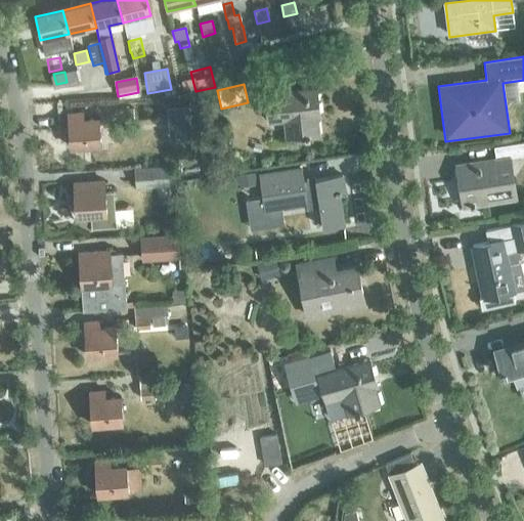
[(288,139),(319,135),(316,118),(320,118),(317,90),(266,97),(269,125),(286,123),(288,139)]
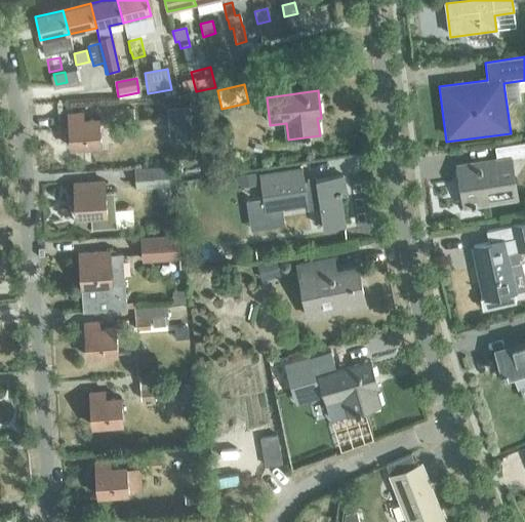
[(99,122),(84,122),(84,116),(68,116),(70,150),(101,148),(99,122)]
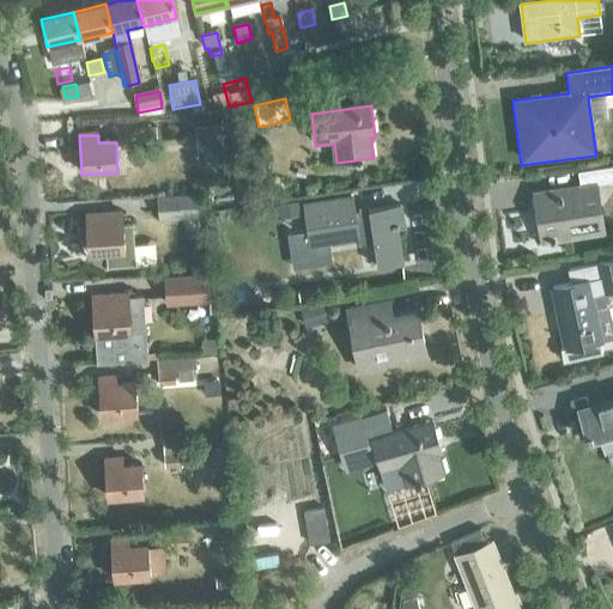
[(534,198),(541,244),(563,241),(560,224),(600,218),(595,189),(612,186),(612,169),(577,175),(580,190),(534,198)]
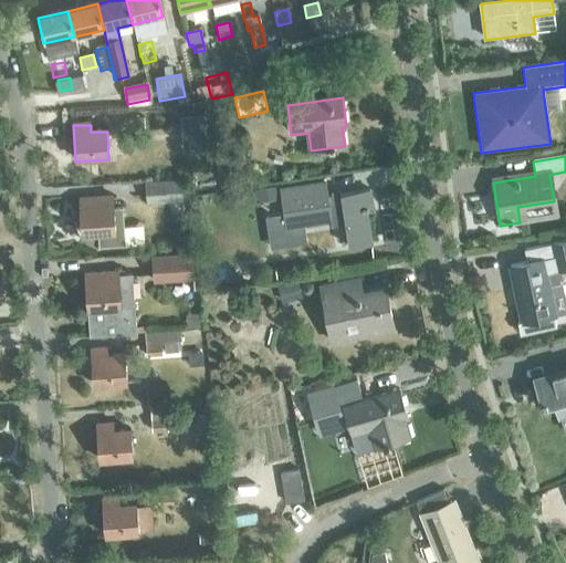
[(145,184),(147,207),(182,204),(181,181),(145,184)]
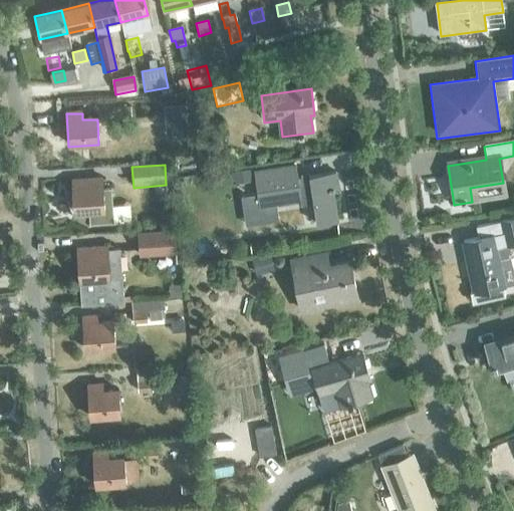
[(336,175),(297,181),(295,168),(254,174),(260,209),(300,203),(301,208),(314,206),(317,226),(336,223),(332,193),(333,193),(333,192),(338,191),(336,175)]
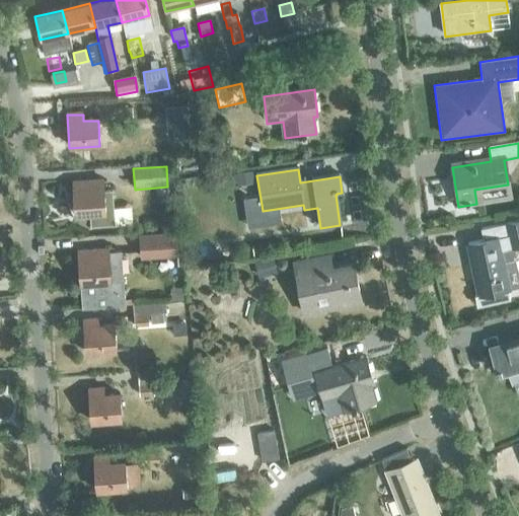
[(103,190),(88,191),(88,183),(72,185),(75,217),(90,216),(91,228),(116,227),(114,192),(103,192),(103,190)]
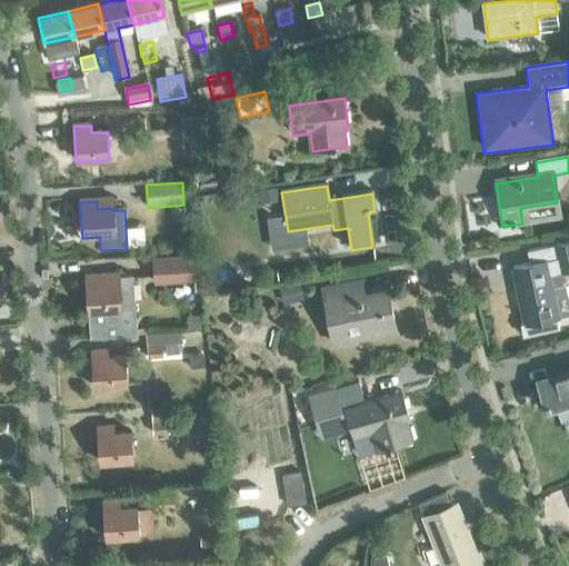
[(568,244),(555,247),(556,248),(528,254),(530,266),(513,268),(526,325),(520,326),(522,337),(559,330),(557,319),(558,319),(550,277),(568,272),(568,244)]
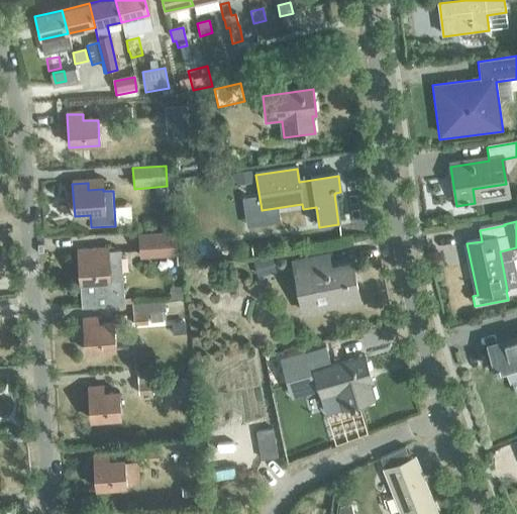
[(138,235),(140,260),(178,257),(176,232),(138,235)]
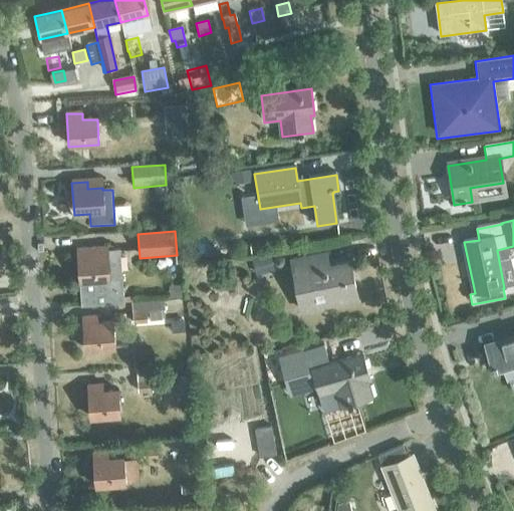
[(119,251),(106,252),(106,249),(76,252),(81,307),(133,303),(133,297),(123,298),(119,251)]
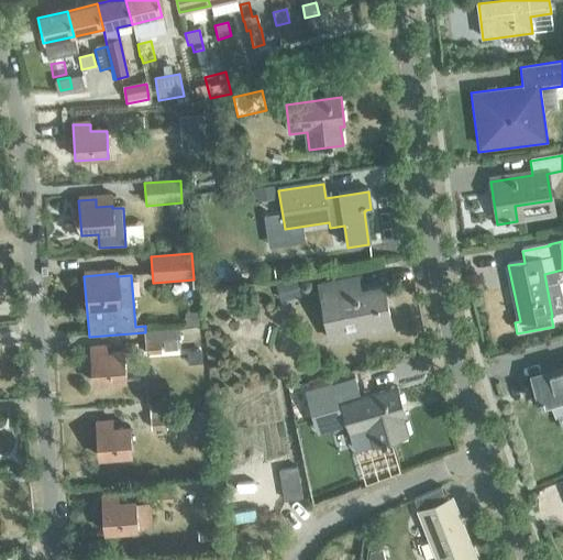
[(384,291),(360,295),(356,278),(319,286),(330,343),(392,330),(384,291)]
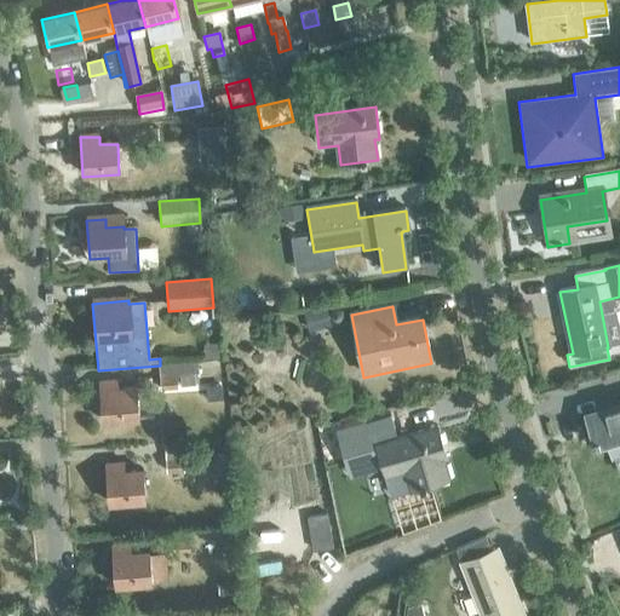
[(136,390),(119,392),(118,384),(99,385),(102,424),(138,421),(136,390)]
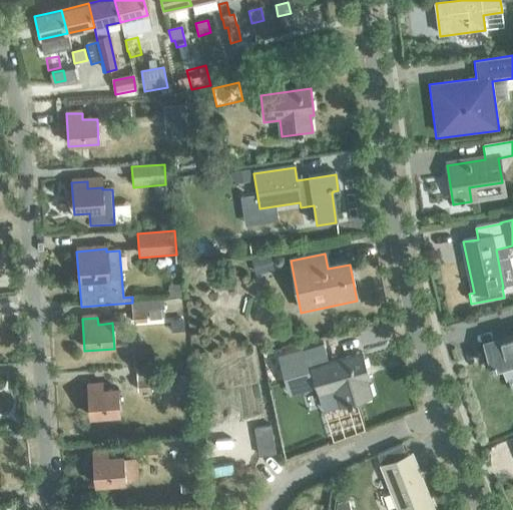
[(512,338),(485,346),(492,369),(505,365),(509,377),(512,375),(512,338)]
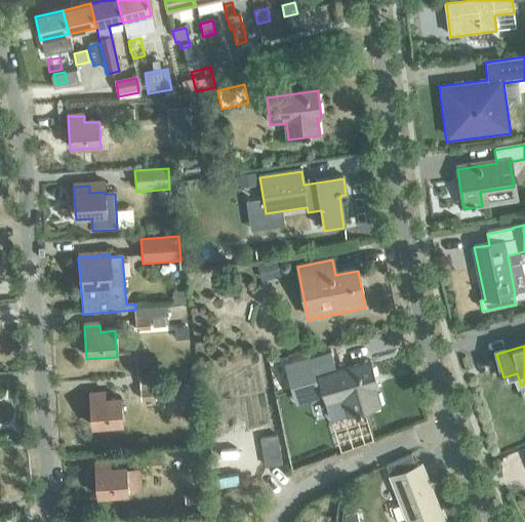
[(310,362),(284,370),(296,408),(321,402),(310,362)]
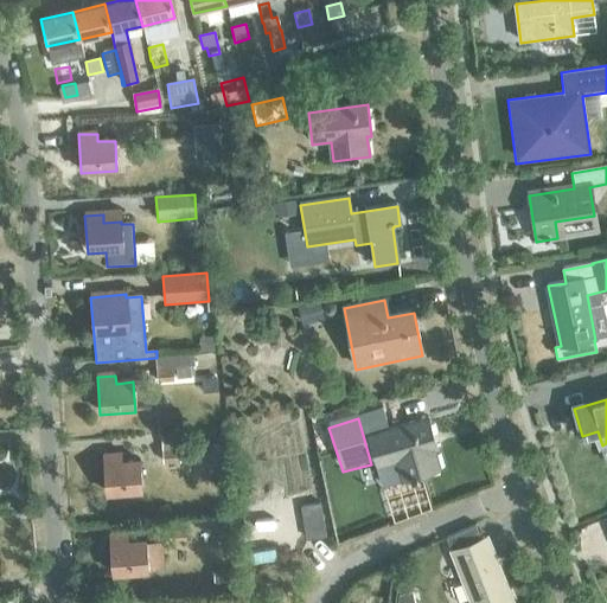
[(402,482),(440,469),(432,438),(435,437),(429,418),(368,437),(376,461),(389,457),(395,461),(402,482)]
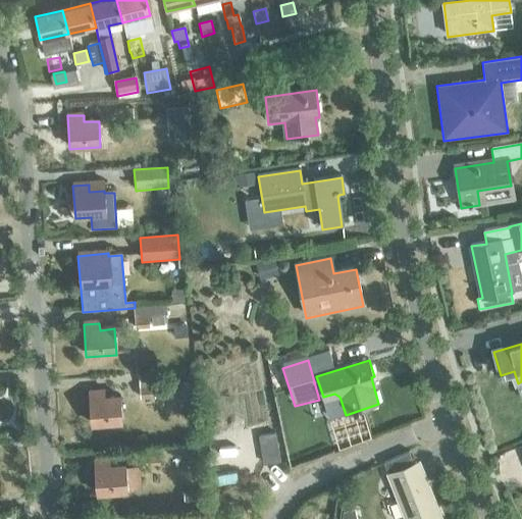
[(140,376),(140,387),(160,387),(159,375),(140,376)]
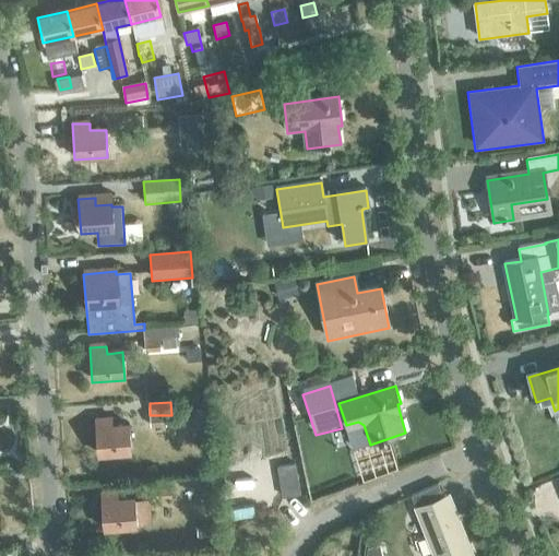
[(129,426),(113,427),(113,420),(95,421),(97,456),(131,453),(129,426)]
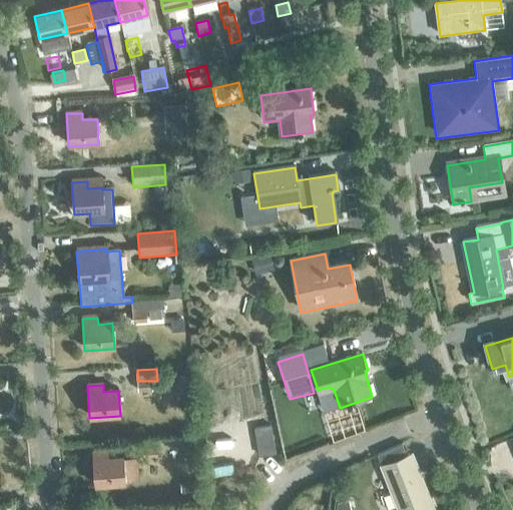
[(254,429),(260,458),(277,455),(271,426),(254,429)]
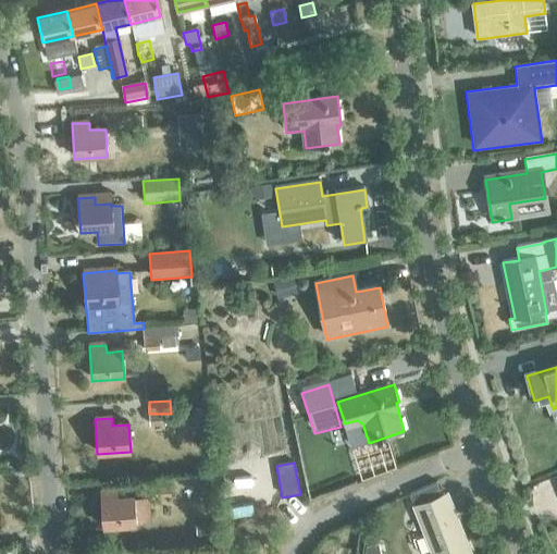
[(172,499),(171,487),(156,488),(156,500),(172,499)]
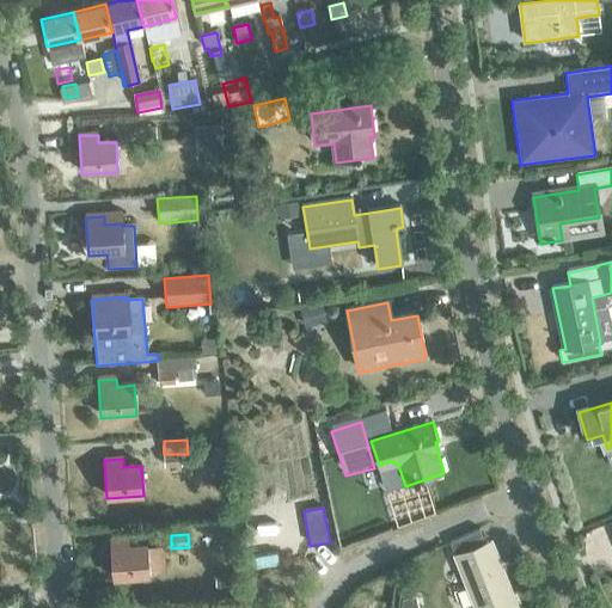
[(147,547),(129,548),(129,541),(111,542),(114,579),(150,577),(147,547)]
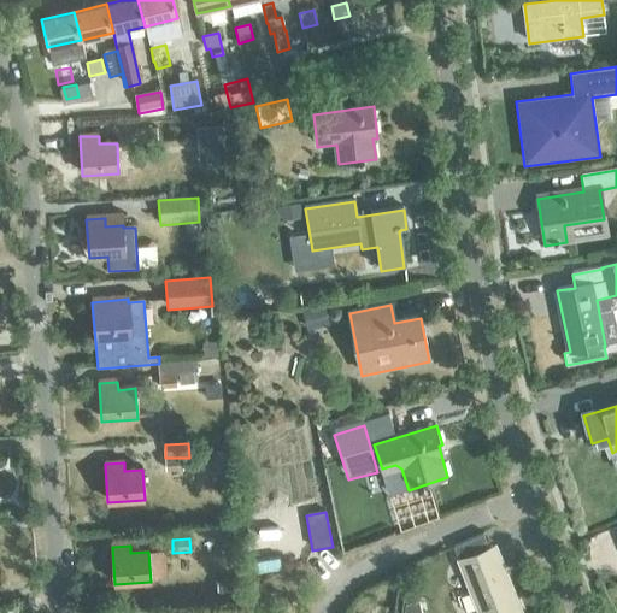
[(506,570),(500,572),(492,549),(460,560),(481,612),(523,612),(506,570)]
